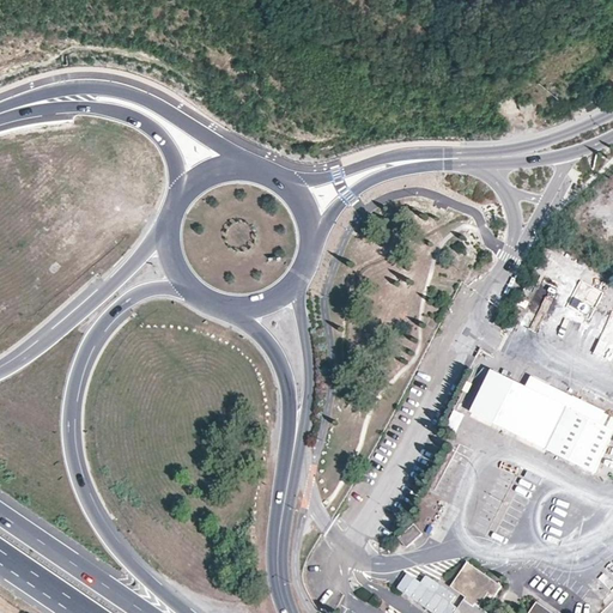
[(521,297),(517,305),(523,308),(527,299),(521,297)]
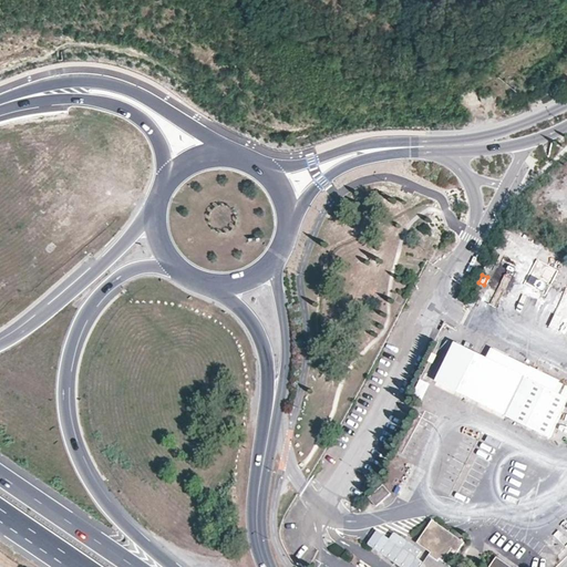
[(453,336),(442,330),(436,341),(440,342),(424,373),(506,415),(526,378),(451,340),(453,336)]
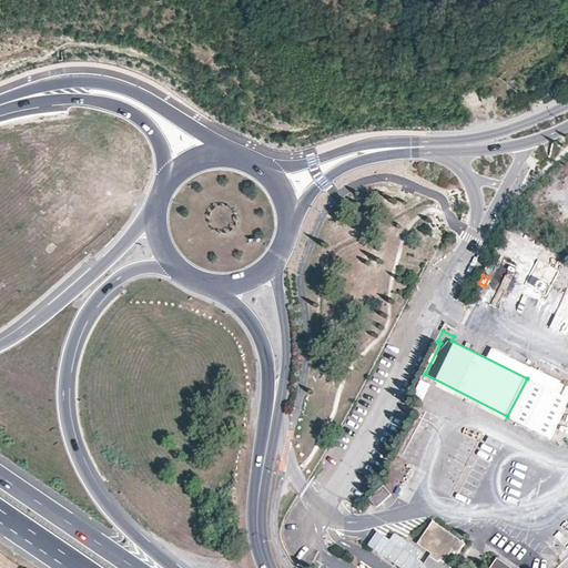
[(567,397),(527,378),(507,416),(553,438),(567,406),(567,397)]
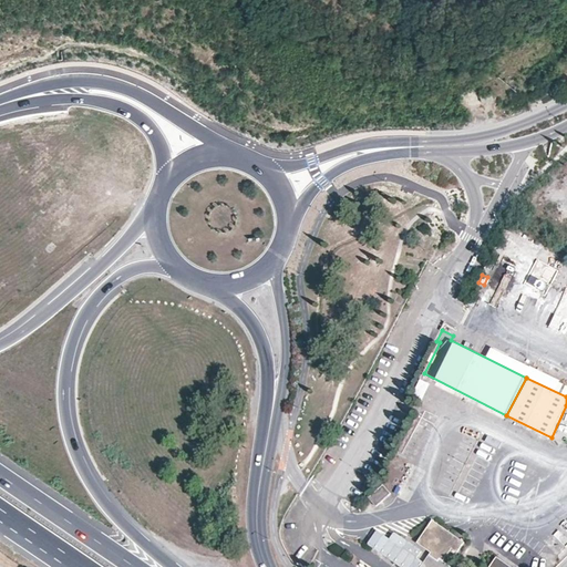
[(421,408),(412,426),(418,429),(426,411),(421,408)]
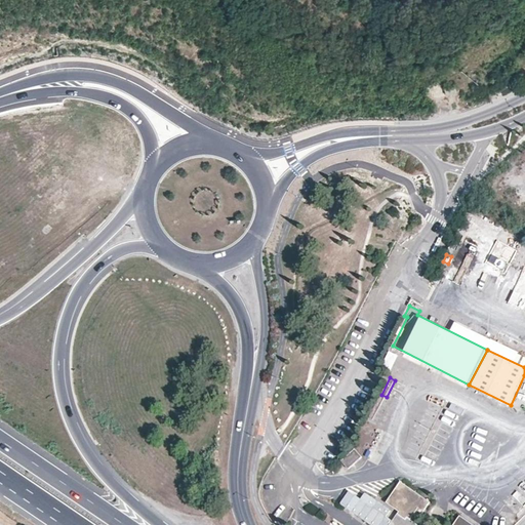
[(452,434),(463,410),(450,404),(440,427),(452,434)]
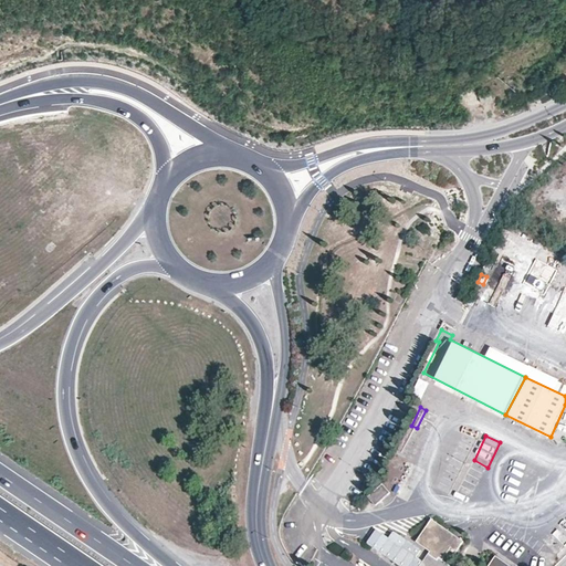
[(384,484),(369,498),(376,505),(390,492),(384,484)]
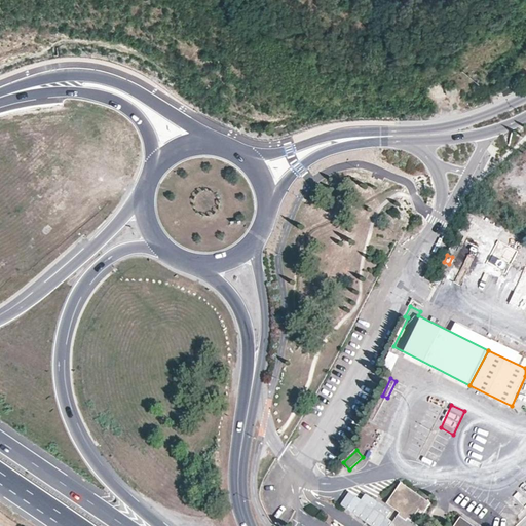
[(431,502),(402,483),(387,503),(401,513),(390,525),(475,525),(461,517),(454,525),(420,525),(412,520),(420,509),(425,512),(431,502)]
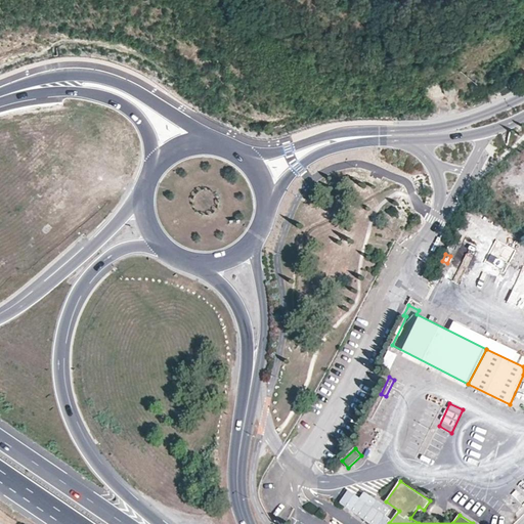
[(457,486),(448,499),(482,523),(501,523),(505,520),(457,486)]
